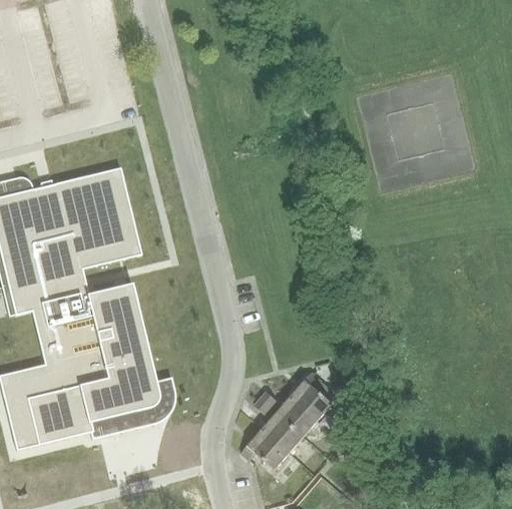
[(0,179),(0,253),(0,256),(0,257),(1,258),(7,284),(3,285),(3,287),(8,286),(14,312),(8,314),(8,315),(14,314),(15,314),(31,310),(44,364),(0,374),(0,383),(16,449),(90,431),(91,438),(100,436),(118,431),(114,416),(150,407),(152,406),(153,406),(154,405),(155,404),(156,403),(156,402),(157,401),(158,399),(158,398),(158,396),(158,395),(158,394),(154,379),(144,335),(131,283),(126,285),(88,294),(84,278),(82,268),(141,253),(120,166),(52,183),(51,178),(50,178),(50,179),(41,181),(40,181),(41,185),(33,187),(31,183),(31,182),(30,181),(29,180),(29,179),(28,178),(27,178),(26,177),(24,176),(23,176),(22,176),(20,175),(19,175),(17,176),(16,176),(0,179)]
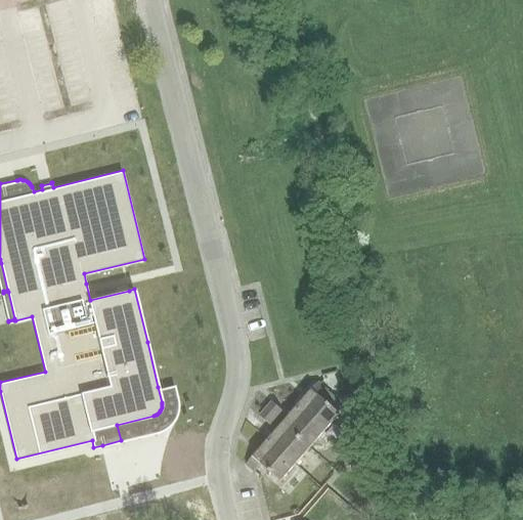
[(297,404),(325,428),(340,412),(320,394),(327,387),(318,380),(297,404)]
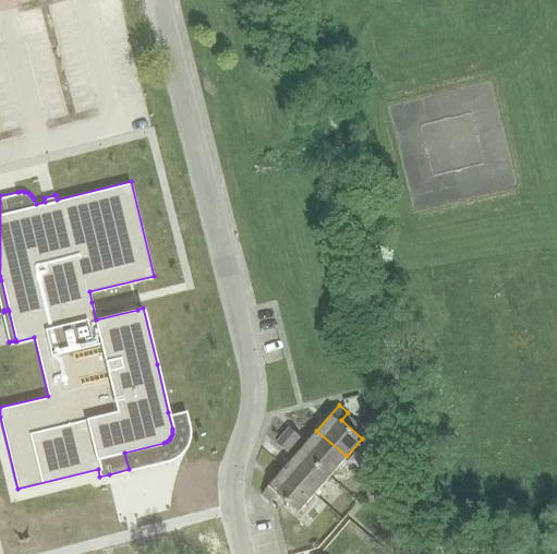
[(283,432),(295,443),(302,435),(290,424),(283,432)]
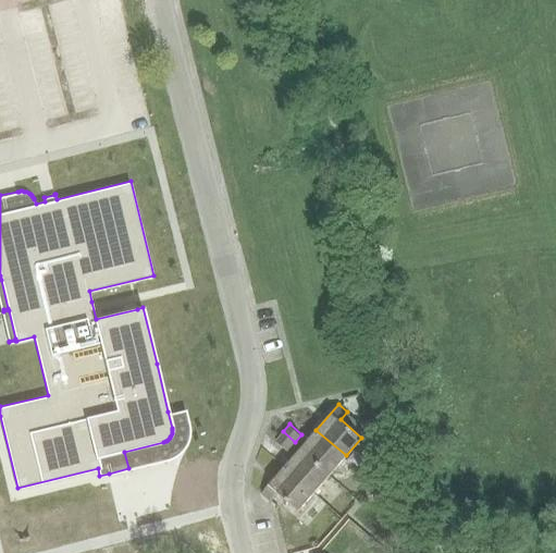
[(330,474),(346,455),(316,430),(300,447),(330,474)]
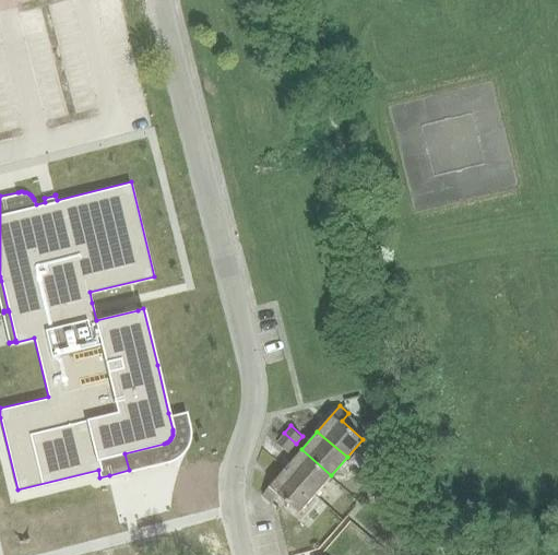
[(296,444),(284,433),(277,440),(289,451),(296,444)]
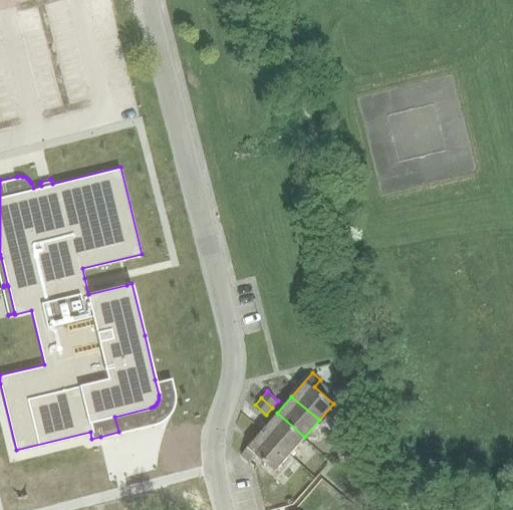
[(290,453),(304,437),(277,413),(263,429),(290,453)]
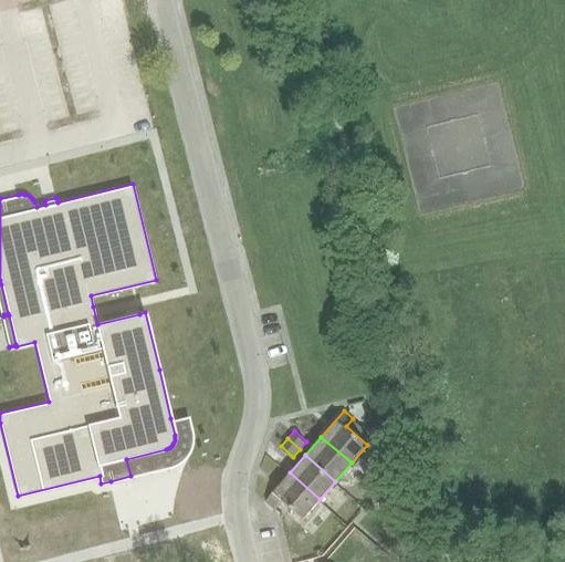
[(304,518),(320,499),(290,472),(267,499),(275,507),(283,499),(304,518)]
